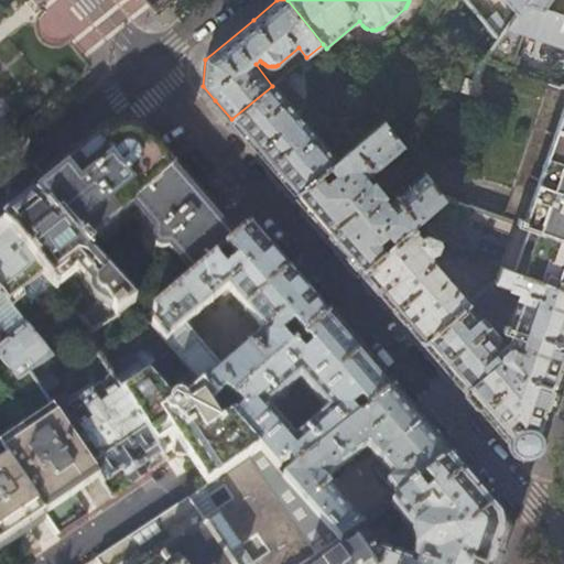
[(503,0),(517,15),(525,3),(527,0),(503,0)]
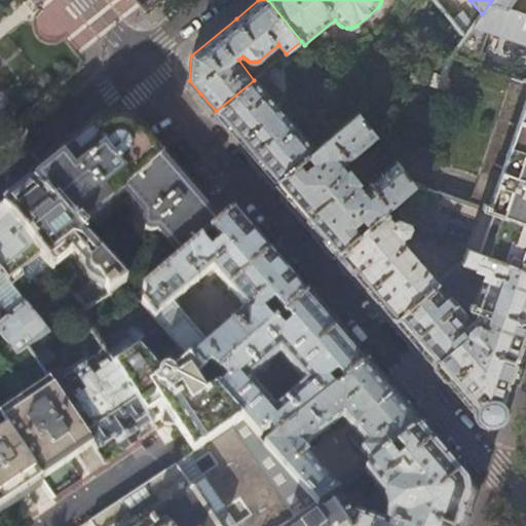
[(525,0),(491,0),(490,3),(506,9),(513,0),(525,0)]
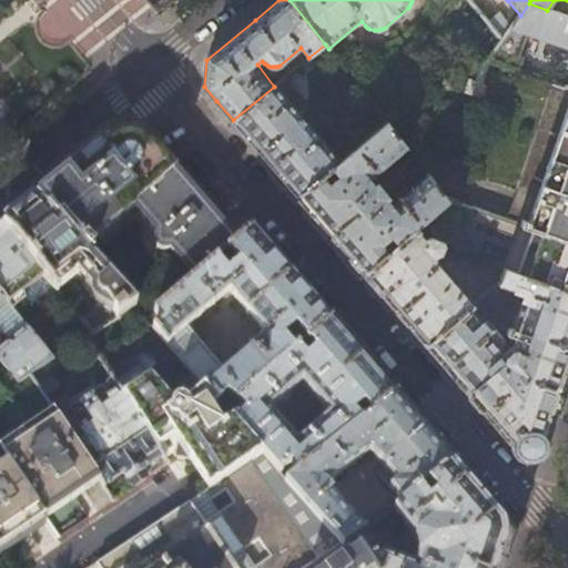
[(567,17),(547,10),(529,3),(520,16),(510,29),(503,40),(488,60),(493,61),(515,69),(528,30),(558,41),(559,44),(563,47),(563,49),(567,51),(567,17)]
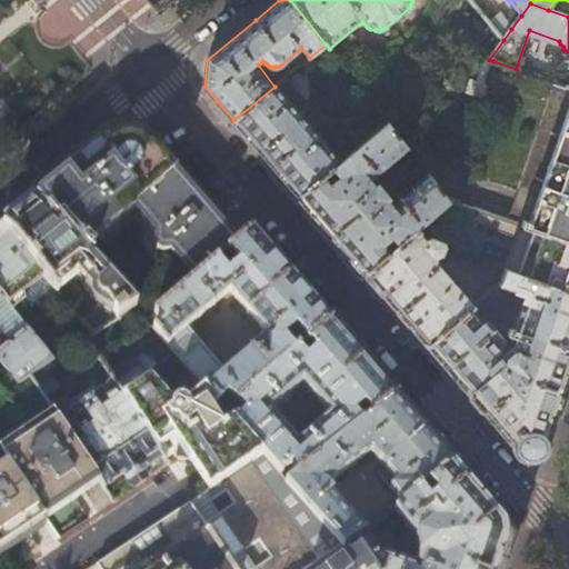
[(503,40),(511,29),(500,15),(489,22),(503,40)]
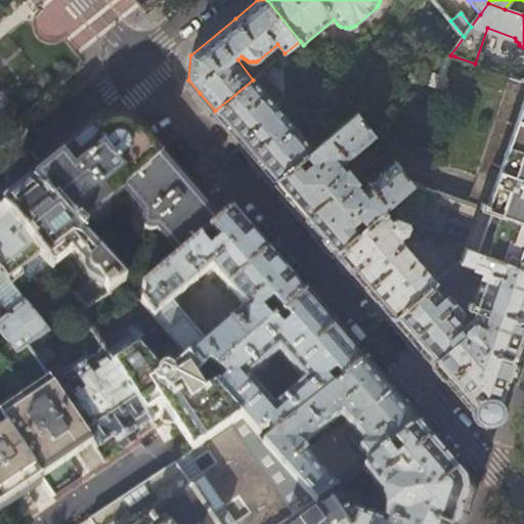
[(291,59),(285,53),(277,59),(282,66),(291,59)]
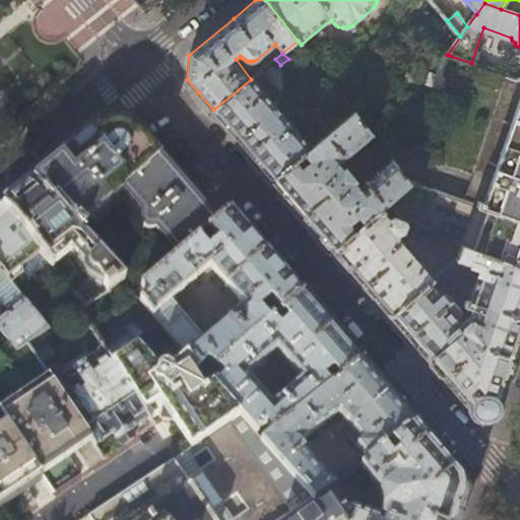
[(440,88),(451,56),(447,55),(447,56),(437,53),(426,84),(440,88)]
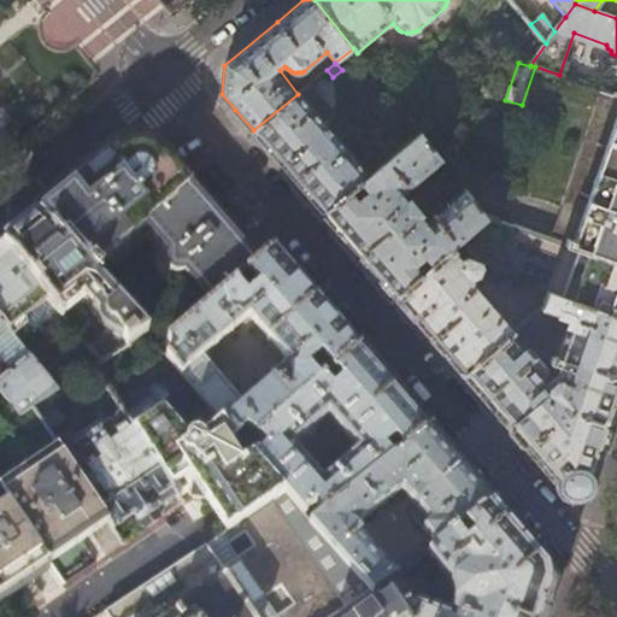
[(310,84),(298,94),(253,130),(287,170),(324,213),(352,189),(363,181),(385,163),(369,145),(354,156),(319,115),(329,107),(310,84)]
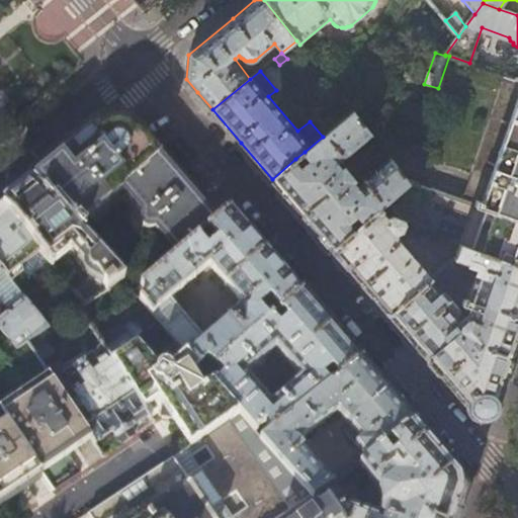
[(517,79),(504,75),(468,178),(460,200),(517,220),(517,79)]
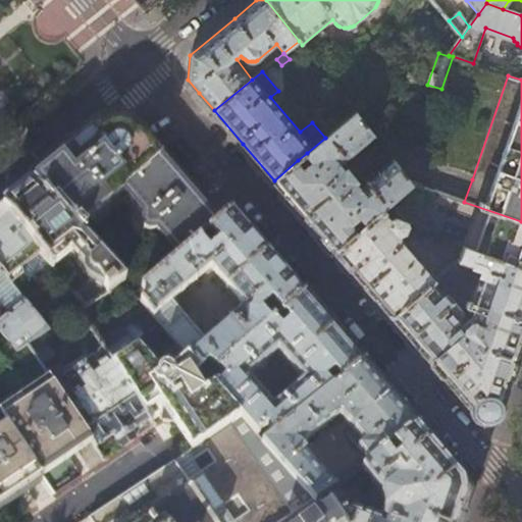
[(298,160),(274,180),(305,216),(335,251),(357,231),(351,223),(360,216),(366,223),(380,211),(388,204),(412,184),(393,159),(359,189),(356,186),(358,184),(345,167),(343,169),(340,165),(374,136),(356,112),(325,138),(307,153),(313,160),(304,168),(298,160)]
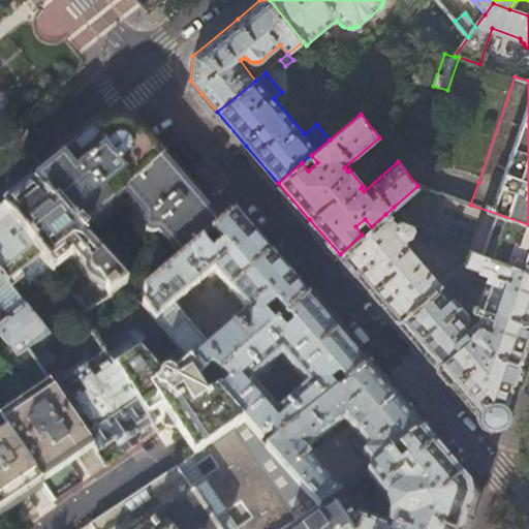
[(444,167),(441,164),(438,161),(436,157),(434,151),(432,145),(432,139),(432,135),(433,131),(434,127),(436,124),(413,119),(396,159),(398,161),(417,186),(470,205),(478,182),(452,173),(447,170),(444,167)]
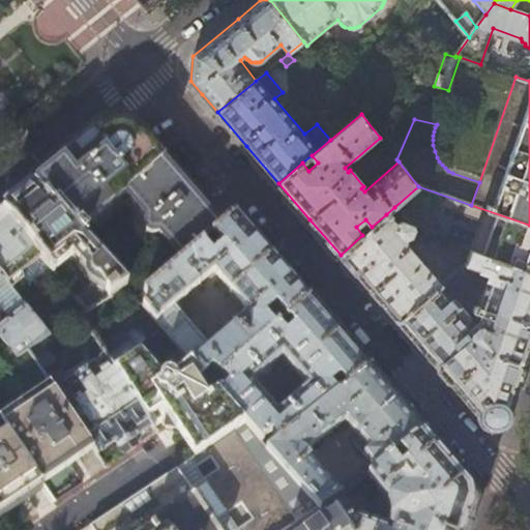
[(72,152),(33,184),(76,232),(121,195),(144,221),(143,221),(142,223),(141,224),(141,226),(141,227),(141,229),(141,231),(143,233),(144,235),(145,236),(146,237),(148,237),(150,238),(151,238),(153,237),(154,237),(156,236),(157,235),(180,262),(200,245),(211,235),(221,227),(219,226),(202,205),(156,152),(141,135),(136,139),(133,134),(129,137),(128,136),(126,135),(125,134),(123,133),(120,131),(119,131),(117,133),(115,133),(113,134),(111,135),(108,130),(104,135),(99,130),(72,152)]
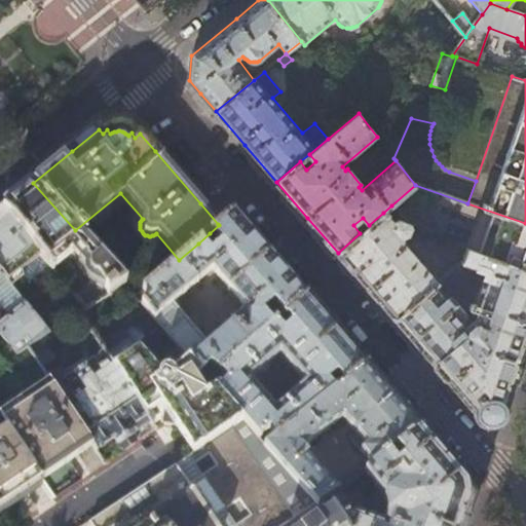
[(19,195),(3,208),(40,255),(52,271),(71,256),(75,259),(73,261),(84,272),(87,270),(87,271),(86,272),(86,274),(87,275),(88,277),(88,278),(89,279),(91,280),(92,282),(94,282),(96,282),(97,282),(102,288),(92,285),(73,297),(77,303),(84,312),(123,286),(75,230),(33,183),(19,195)]
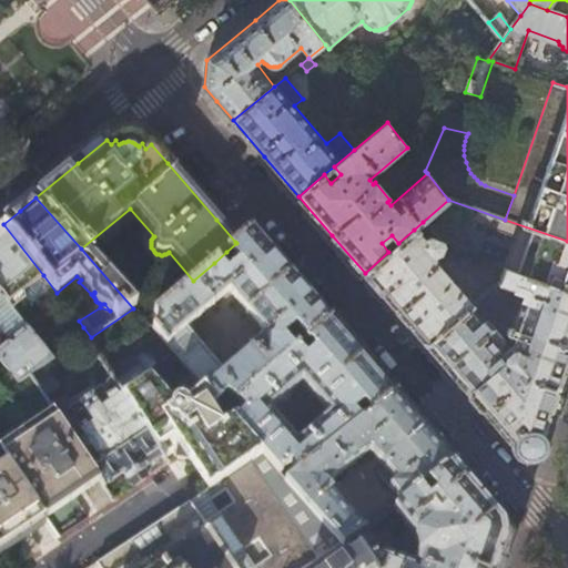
[(567,241),(505,220),(448,200),(423,222),(442,243),(443,247),(470,221),(515,237),(504,270),(505,270),(567,291),(567,241)]
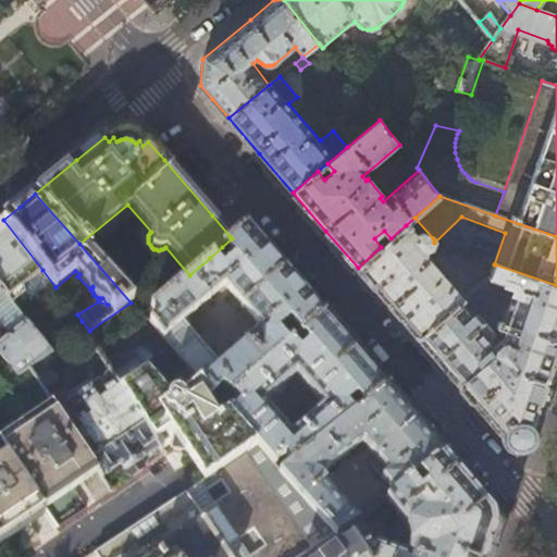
[(0,220),(0,289),(16,277),(24,285),(42,270),(3,220),(2,219),(0,220)]
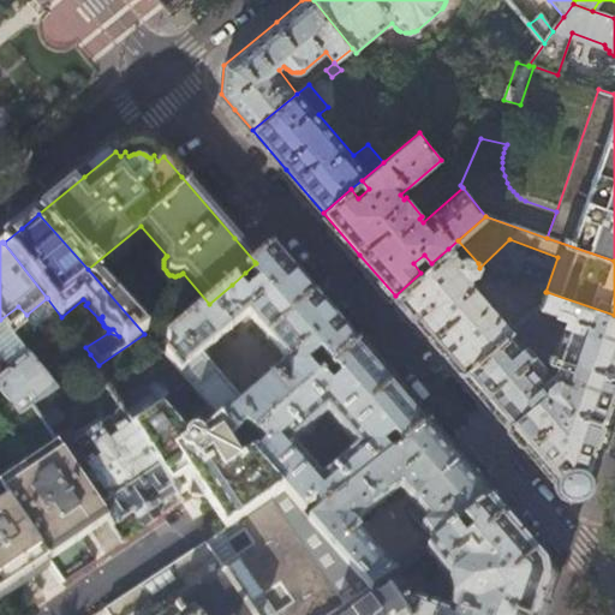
[(168,340),(177,351),(167,359),(222,422),(234,435),(245,427),(254,436),(256,435),(317,382),(304,365),(317,353),(330,369),(359,345),(335,317),(274,248),(256,263),(245,273),(258,287),(245,299),(232,285),(209,304),(168,340)]
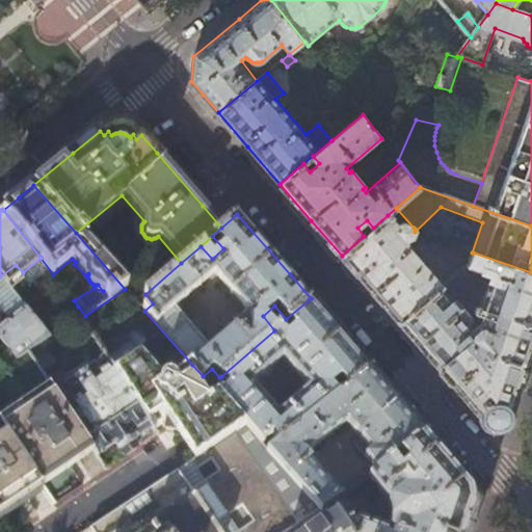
[(396,224),(388,215),(373,228),(364,236),(342,256),(372,291),(400,323),(440,289),(444,286),(431,271),(434,268),(418,246),(414,250),(410,247),(407,248),(407,245),(406,241),(413,239),(415,234),(415,232),(414,228),(403,222),(396,224)]
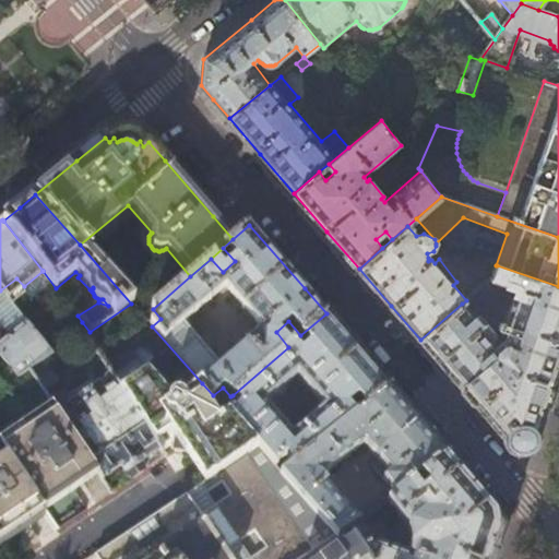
[(382,248),(392,239),(385,232),(376,239),(382,248)]
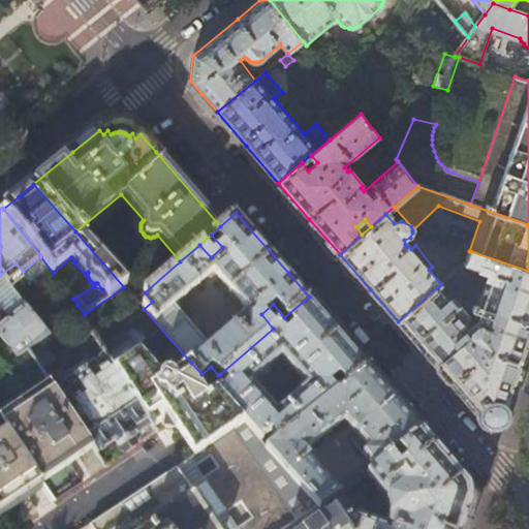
[(528,348),(528,345),(528,271),(470,251),(465,263),(464,265),(488,274),(473,313),(474,314),(474,317),(475,319),(475,321),(476,323),(478,324),(477,324),(475,324),(473,325),(472,325),(470,327),(465,319),(467,317),(452,300),(448,302),(437,287),(398,321),(445,376),(487,425),(488,425),(489,425),(502,423),(503,422),(528,348)]
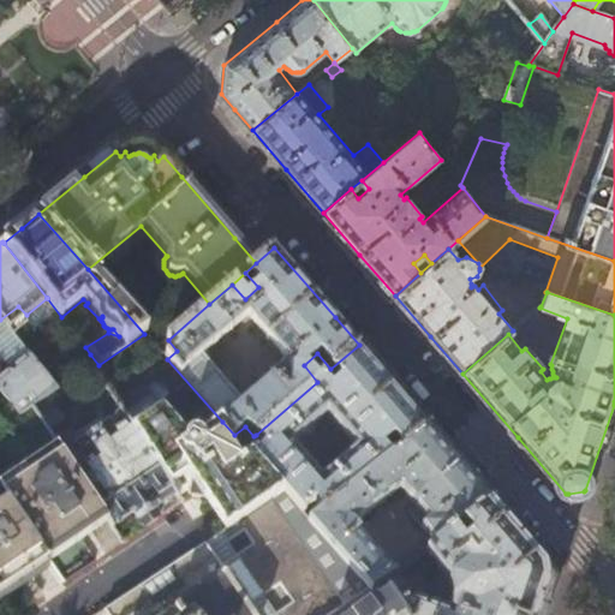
[(0,363),(7,372),(0,377),(0,394),(19,418),(33,410),(58,393),(49,381),(0,320),(0,363)]
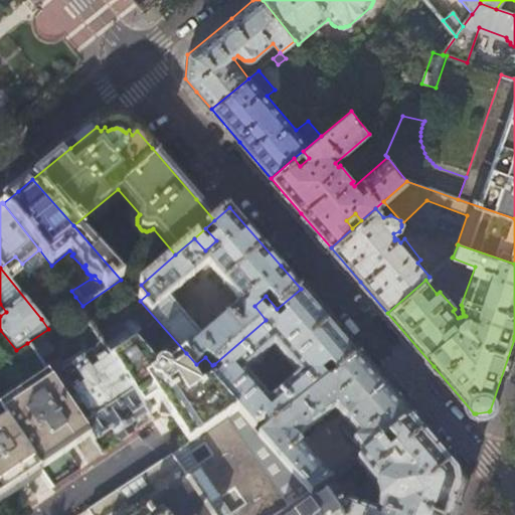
[(214,364),(221,372),(210,381),(236,411),(251,428),(262,419),(270,428),(319,389),(327,383),(319,373),(328,366),(337,375),(359,357),(332,325),(301,289),(277,309),(285,318),(277,325),(269,317),(266,320),(214,364)]
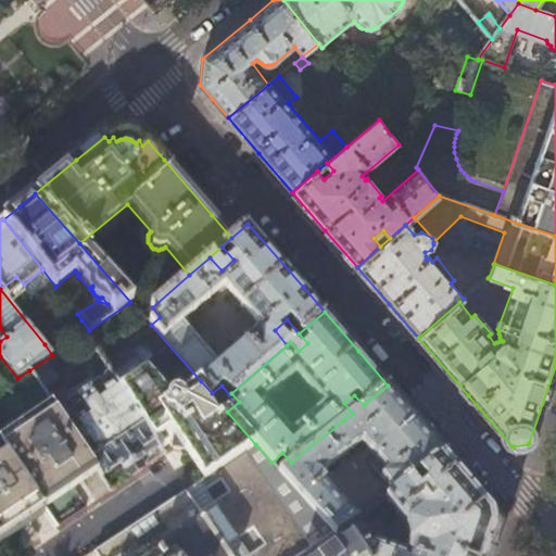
[(52,355),(89,330),(81,320),(45,344),(52,355)]
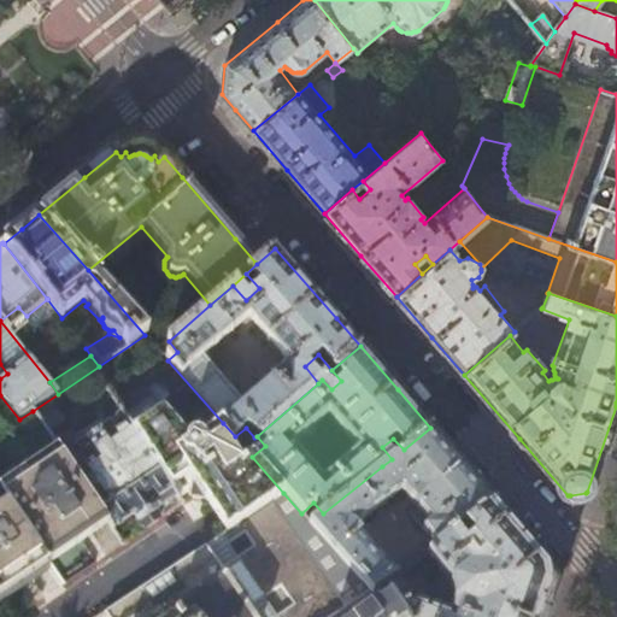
[(33,411),(19,419),(0,432),(0,492),(7,504),(43,559),(72,540),(104,518),(71,470),(33,411)]
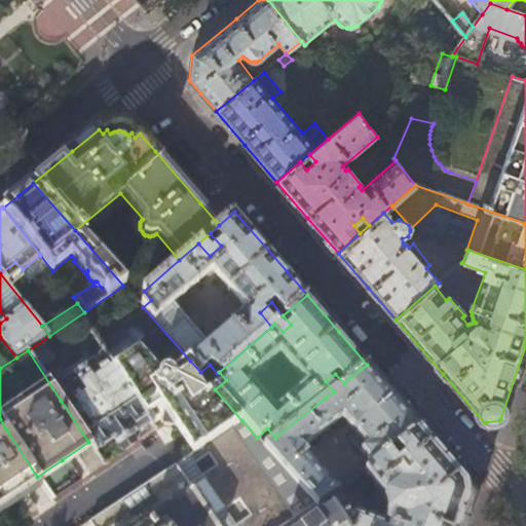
[(140,351),(113,369),(141,411),(155,402),(158,403),(163,408),(160,423),(179,426),(183,423),(190,434),(196,443),(192,446),(191,454),(241,420),(215,389),(200,372),(190,361),(173,374),(172,374),(168,373),(166,372),(164,372),(162,373),(160,374),(140,351)]
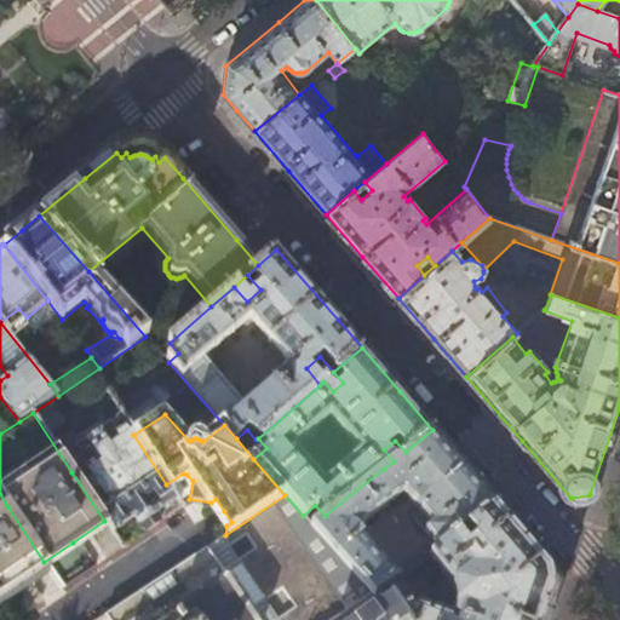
[(84,463),(72,472),(104,521),(112,532),(133,517),(138,524),(145,520),(155,514),(150,505),(171,492),(166,484),(133,435),(124,420),(109,431),(107,429),(76,449),(84,463)]
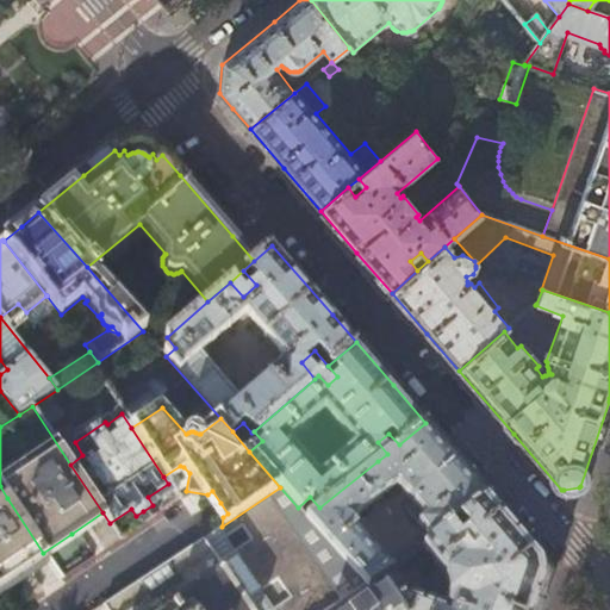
[(456,459),(425,423),(399,444),(387,454),(378,461),(396,483),(410,499),(403,505),(431,539),(490,497),(456,459)]
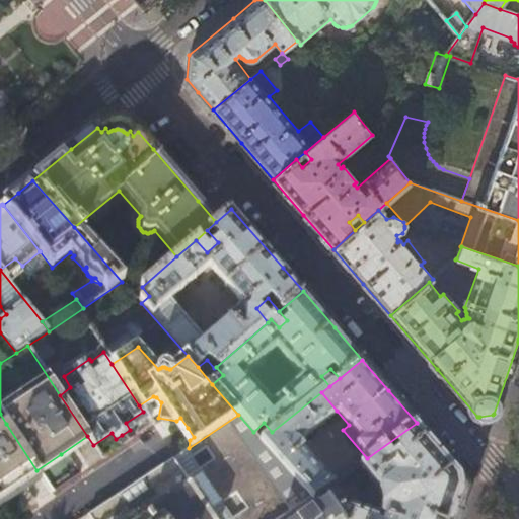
[(298,443),(337,411),(321,392),(272,432),(262,441),(261,441),(309,498),(318,492),(332,482),(334,480),(298,443)]
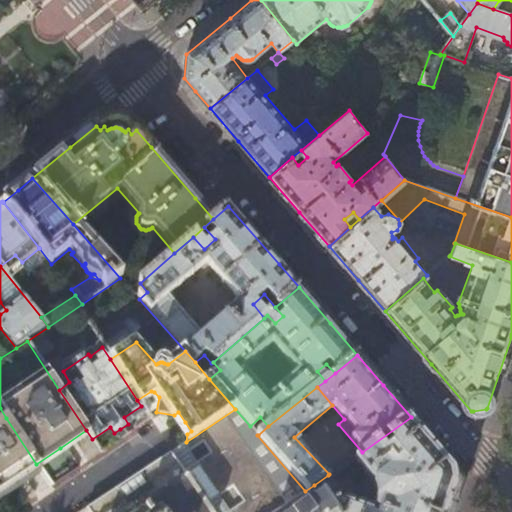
[(258,435),(250,426),(235,409),(186,442),(86,509),(88,511),(274,511),(305,491),(257,435),(258,435)]
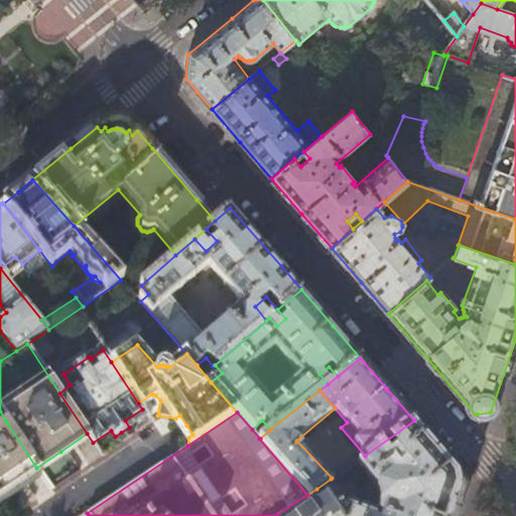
[(461,474),(414,420),(365,456),(357,461),(377,488),(382,503),(376,514),(347,505),(331,479),(316,489),(325,501),(336,515),(454,515),(464,489),(461,474)]
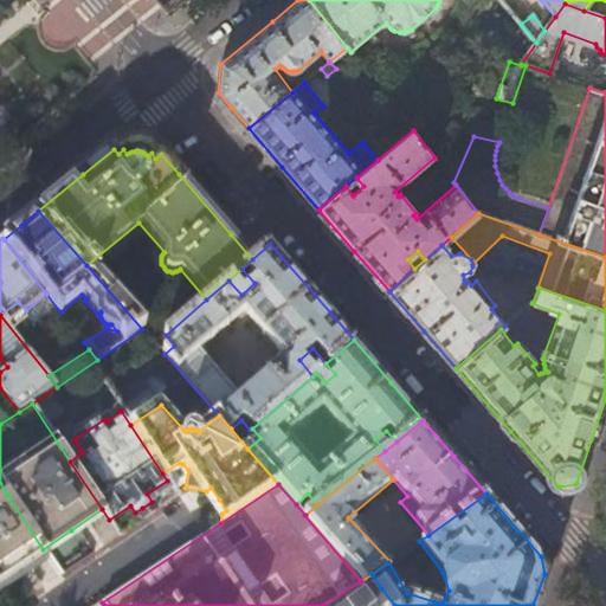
[(46,555),(43,549),(7,495),(0,500),(0,585),(13,577),(46,555)]
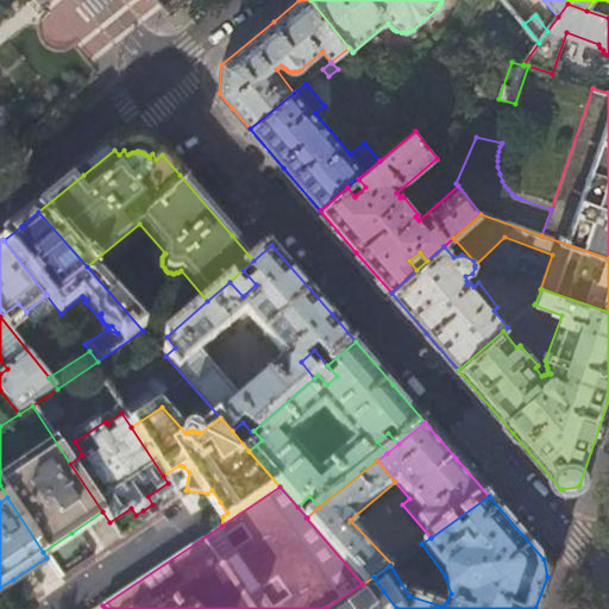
[(396,608),(383,591),(372,598),(371,596),(351,608),(396,608)]
